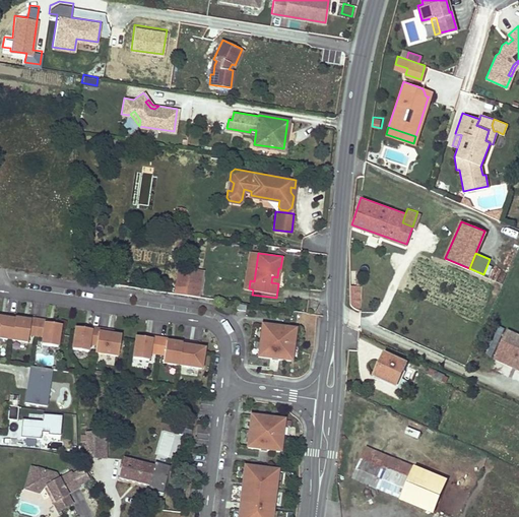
[(185,294),(189,268),(178,266),(174,292),(185,294)]
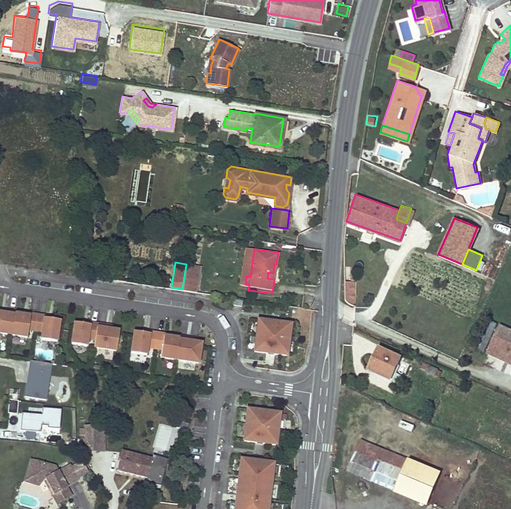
[(195,291),(199,266),(186,264),(182,289),(195,291)]
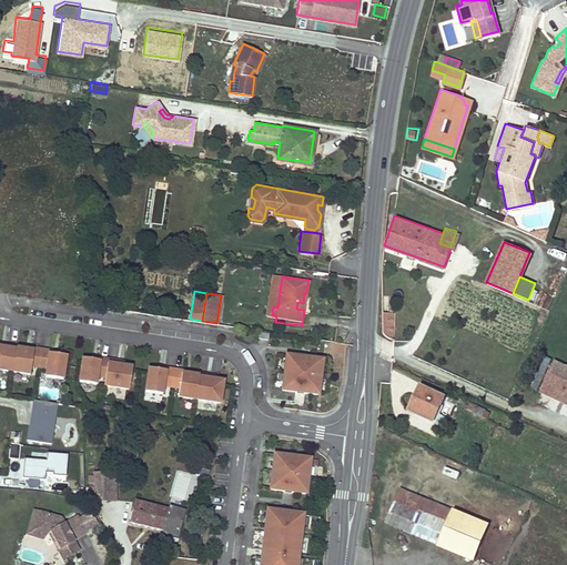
[(296,309),(304,310),(306,293),(304,293),(303,303),(297,302),(296,309)]
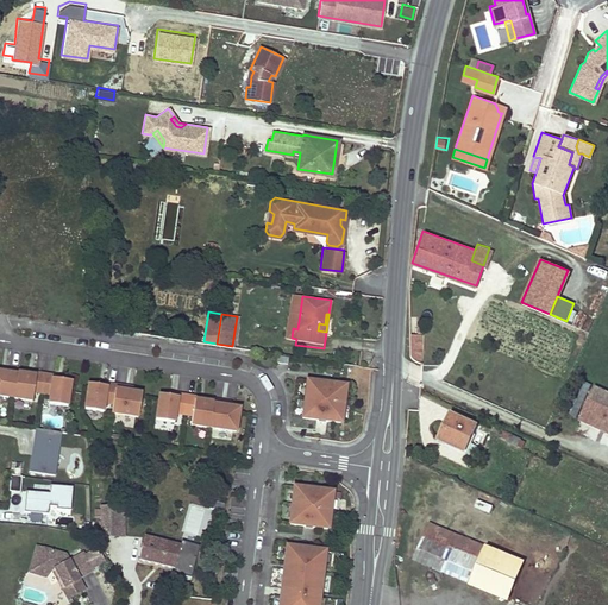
[(421,329),(409,329),(409,347),(409,350),(411,351),(411,353),(412,354),(413,355),(415,357),(417,357),(419,358),(420,358),(421,358),(421,329)]
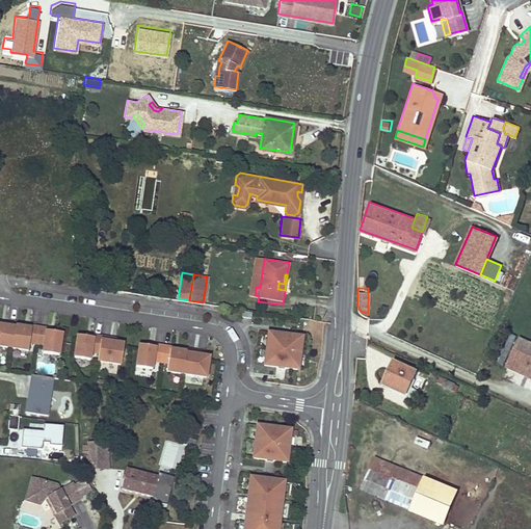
[(16,325),(16,323),(8,322),(8,325),(0,324),(0,344),(12,347),(16,325)]
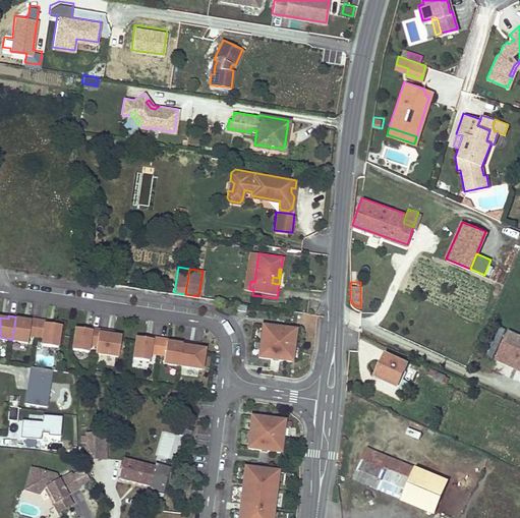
[(36,335),(39,320),(32,319),(31,321),(23,320),(15,319),(12,340),(27,342),(29,334),(36,335)]
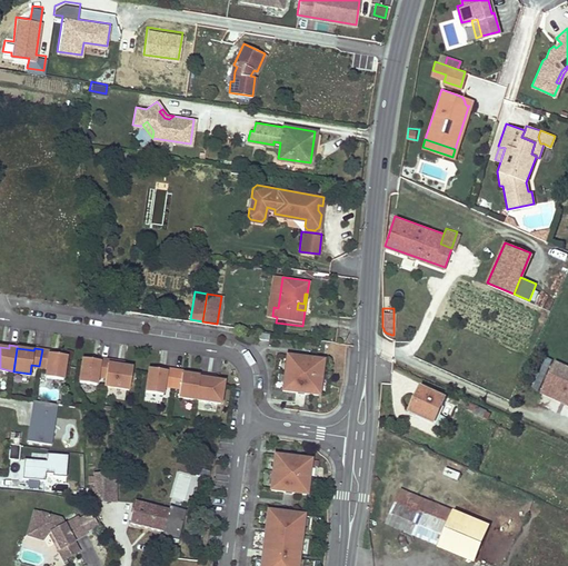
[(58,354),(50,353),(51,350),(42,349),(39,366),(47,367),(46,376),(63,378),(67,355),(58,354)]
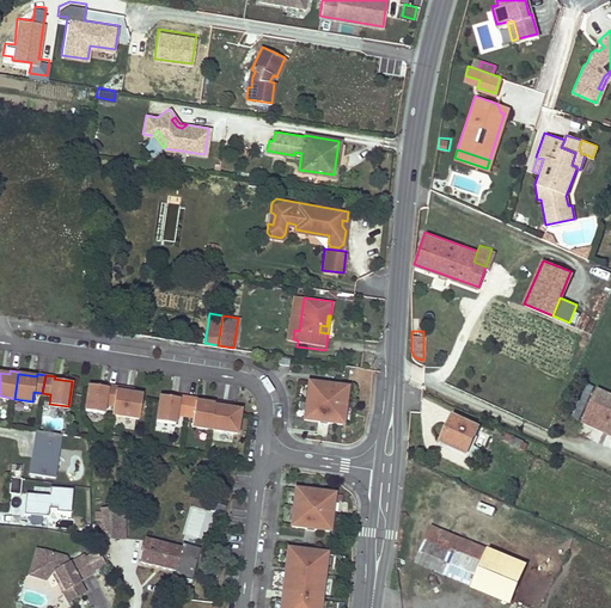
[(344,415),(347,399),(348,387),(310,382),(309,393),(307,395),(307,400),(305,419),(307,419),(322,422),(327,422),(340,424),(343,424),(344,415)]
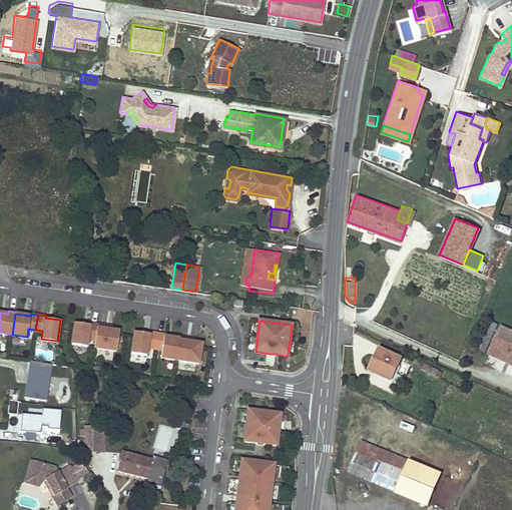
[(97,324),(98,324),(89,323),(89,325),(83,324),(75,323),(72,344),(88,347),(89,339),(95,340),(97,324)]
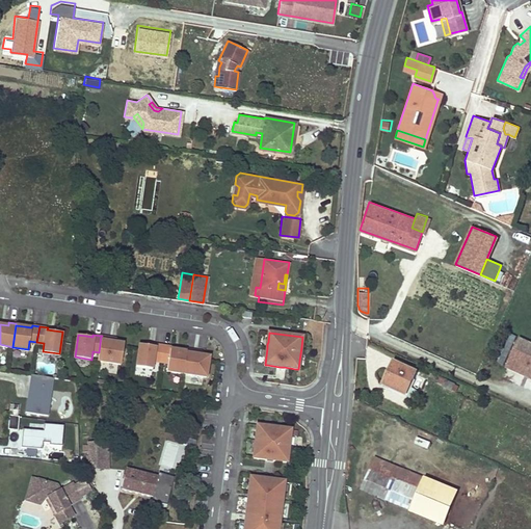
[(115,342),(109,341),(109,338),(101,336),(99,352),(98,361),(121,364),(125,343),(115,342)]
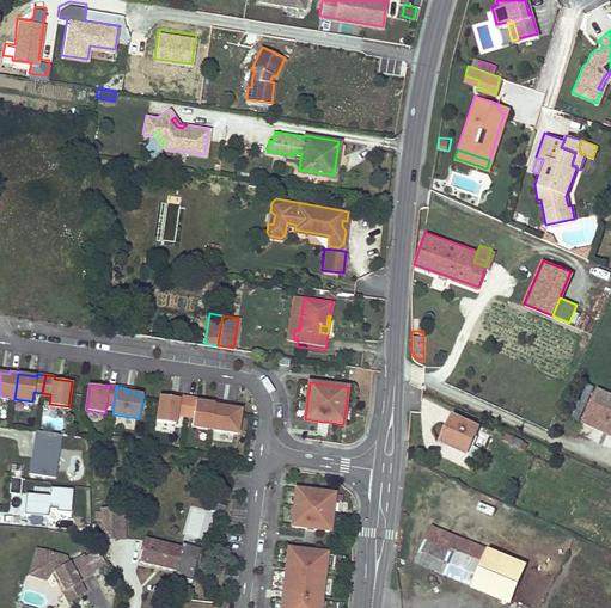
[(610,394),(597,388),(582,418),(610,431),(610,394)]
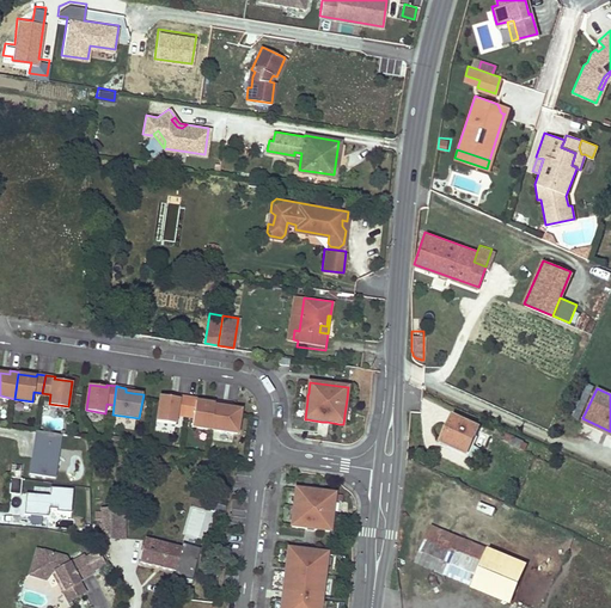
[(185,416),(188,397),(179,395),(178,398),(170,397),(160,395),(157,421),(176,424),(177,415),(185,416)]
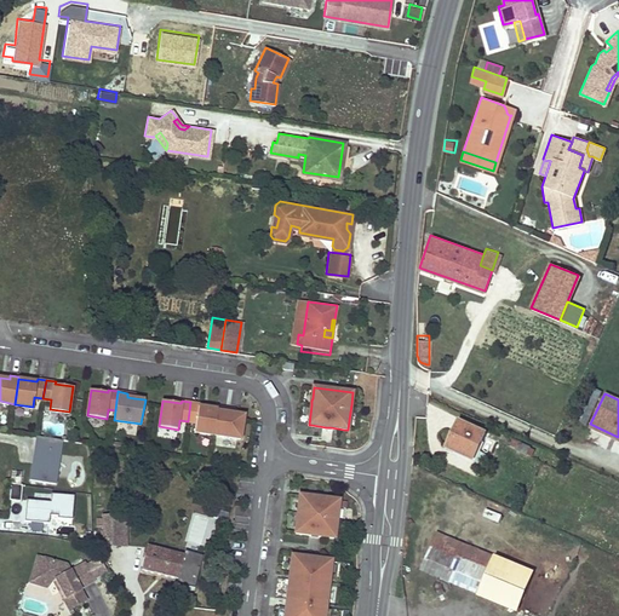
[(200,406),(200,403),(190,402),(188,421),(196,422),(195,432),(213,435),(217,409),(207,408),(200,406)]
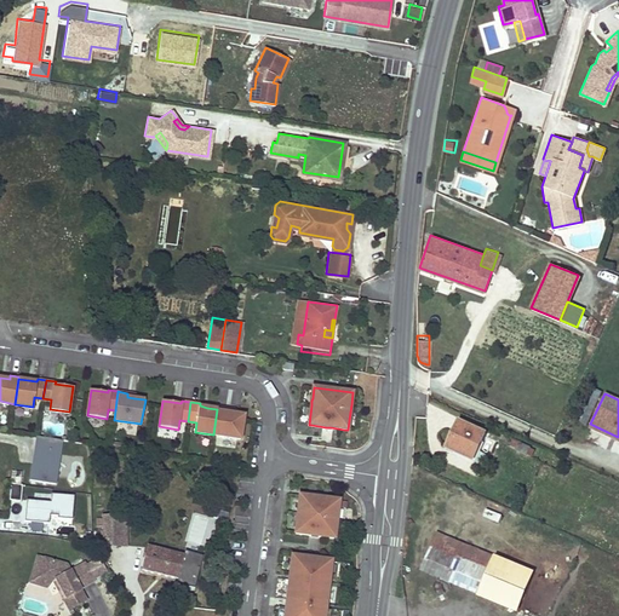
[(235,413),(227,412),(227,408),(218,407),(217,409),(213,435),(241,438),(244,414),(235,413)]
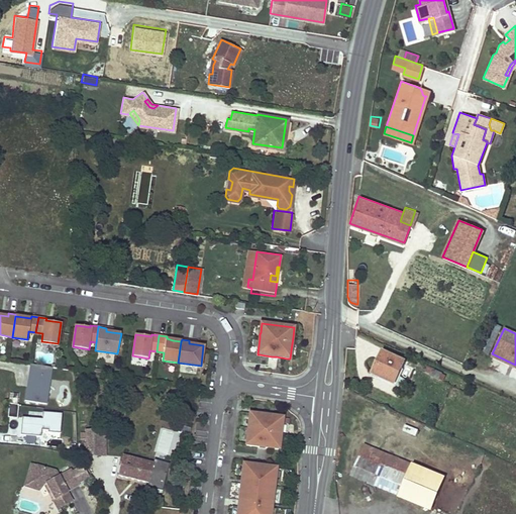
[(382,349),(373,372),(394,381),(403,360),(382,349)]
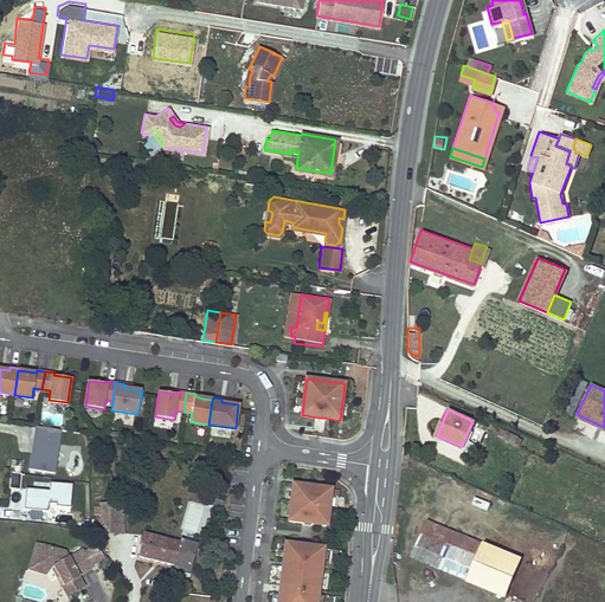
[(56,472),(62,429),(37,426),(30,468),(56,472)]
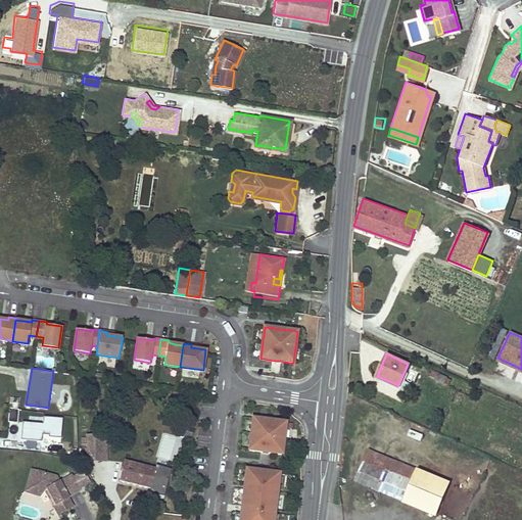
[(18,422),(19,409),(9,408),(8,422),(18,422)]
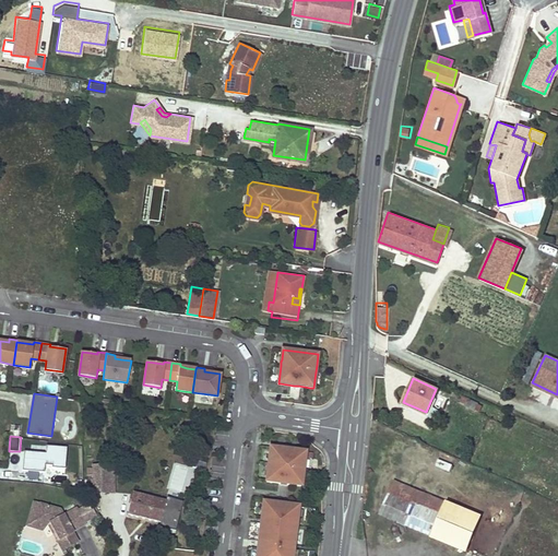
[(66,468),(68,447),(47,445),(46,452),(24,450),(23,470),(45,472),(46,464),(52,464),(52,466),(66,468)]
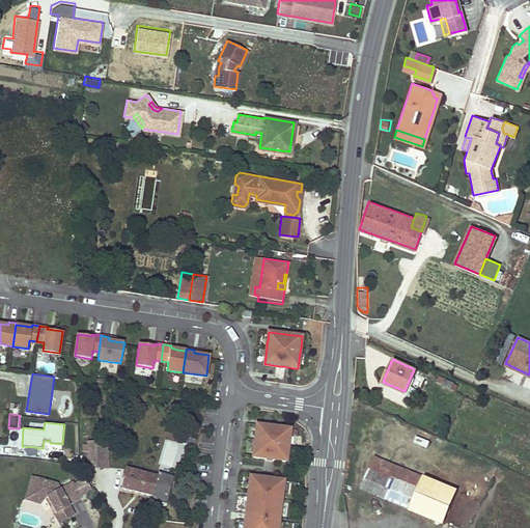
[(288,444),(289,432),(290,428),(257,424),(257,425),(255,438),(255,441),(254,444),(253,456),(286,461),(288,444)]
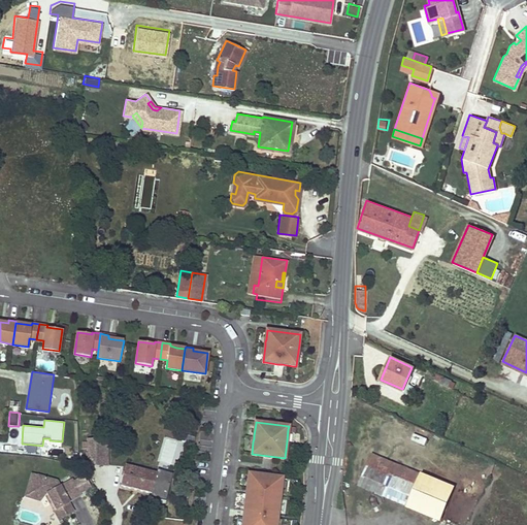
[(414,431),(410,436),(423,443),(426,437),(414,431)]
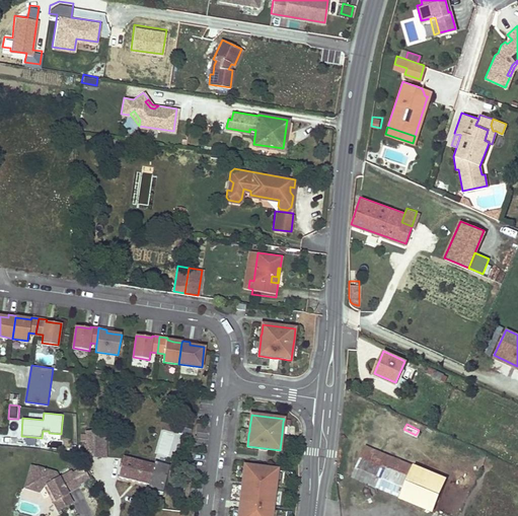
[(192,435),(193,429),(180,427),(179,433),(192,435)]
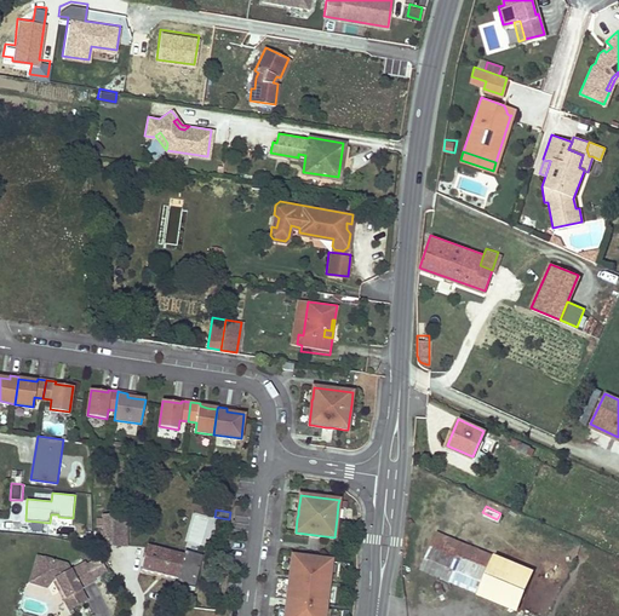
[(125,533),(125,512),(104,512),(104,531),(125,533)]
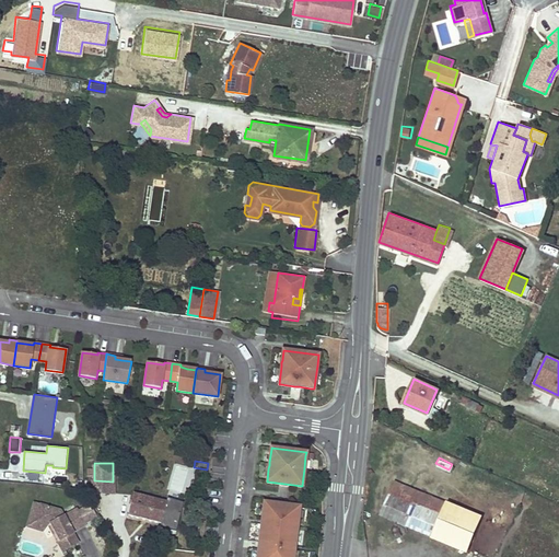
[(394,479),(380,513),(431,534),(445,500),(394,479)]
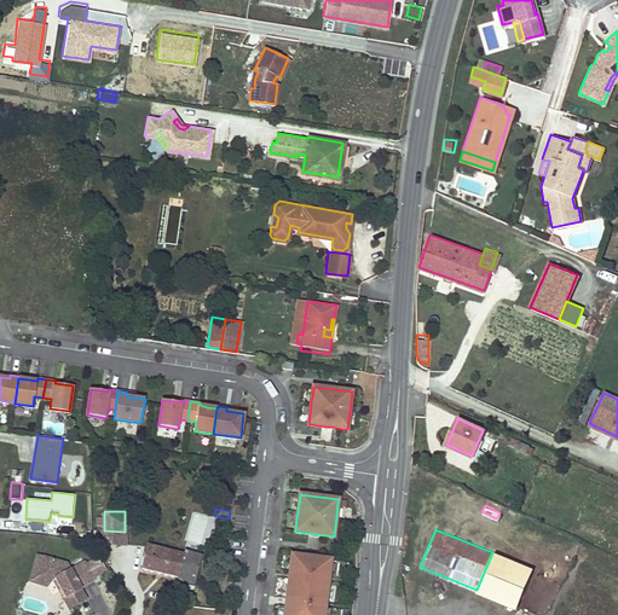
[(125,541),(125,532),(104,531),(103,541),(125,541)]
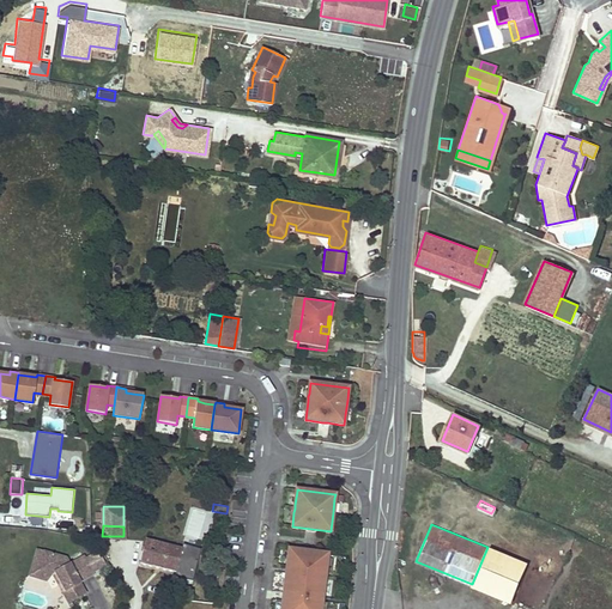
[(181,547),(146,537),(140,560),(175,570),(194,574),(200,547),(182,542),(181,547)]
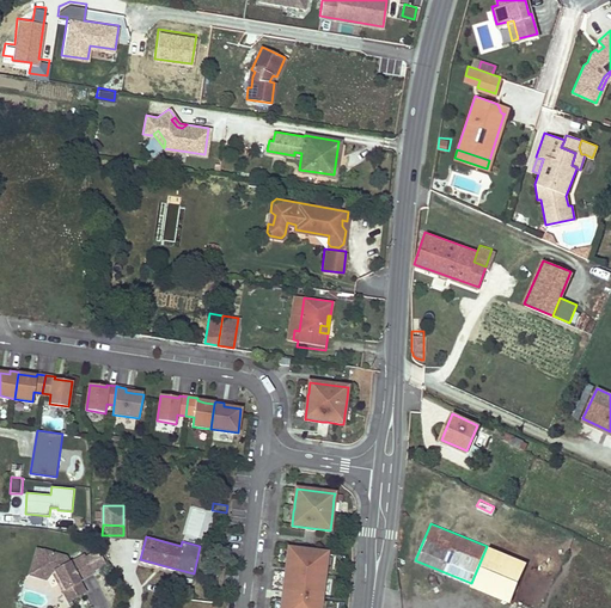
[(35,546),(28,572),(46,577),(50,571),(37,566),(42,548),(35,546)]
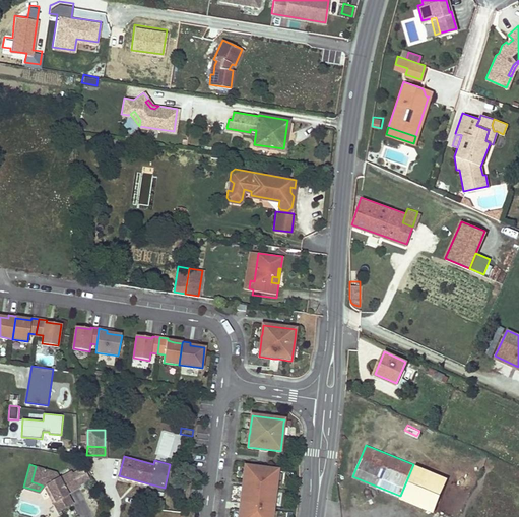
[(433,510),(445,477),(413,464),(400,496),(433,510)]
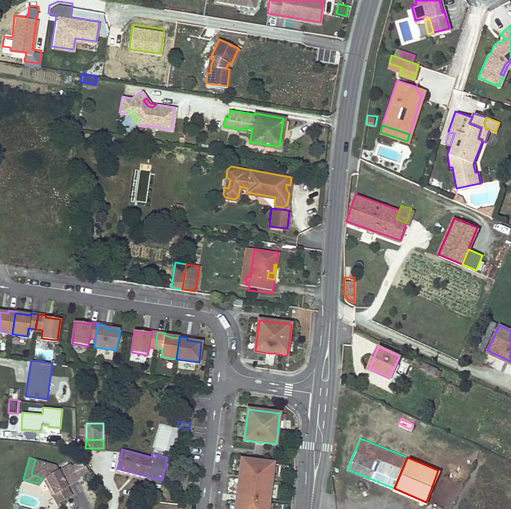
[(35,459),(31,474),(42,478),(56,501),(69,493),(64,483),(62,480),(66,478),(68,481),(76,477),(75,475),(86,469),(79,458),(69,464),(68,463),(56,469),(53,464),(35,459)]
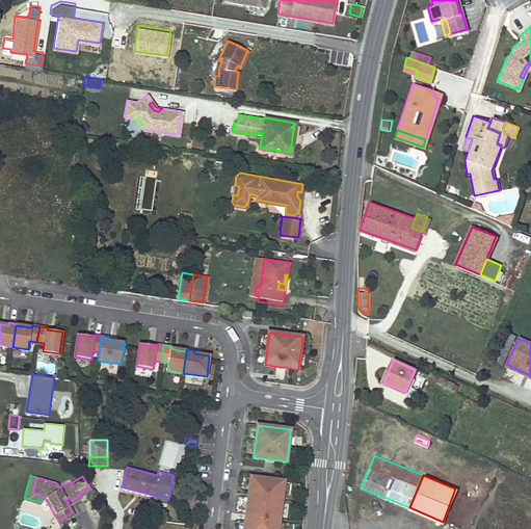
[(282,502),(283,496),(284,483),(285,481),(251,477),(249,490),(249,492),(246,513),(267,517),(266,523),(245,521),(245,524),(244,528),(277,528),(280,522),(281,514),(282,502)]
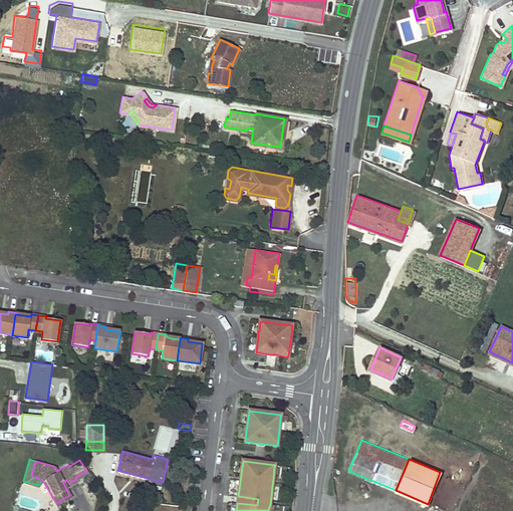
[(162,486),(163,482),(147,478),(146,482),(162,486)]
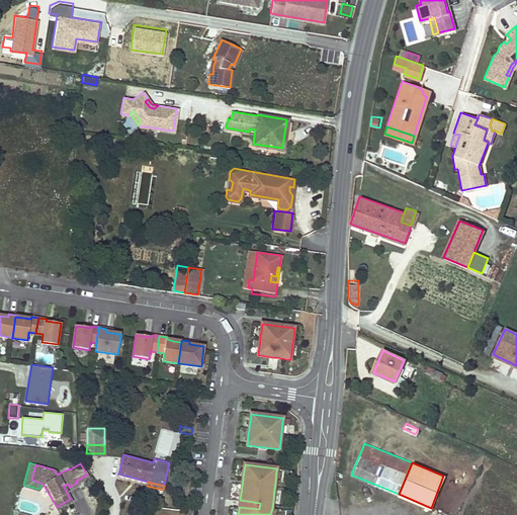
[(259,509),(260,503),(240,500),(240,506),(239,507),(259,509)]
